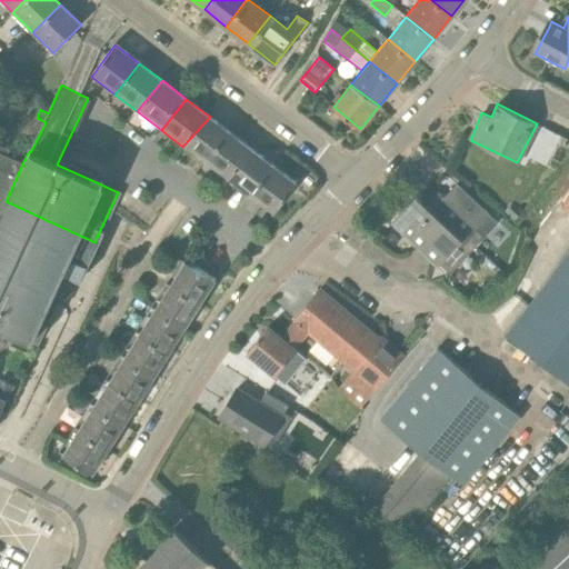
[(207,165),(231,133),(210,117),(182,147),(207,165)]
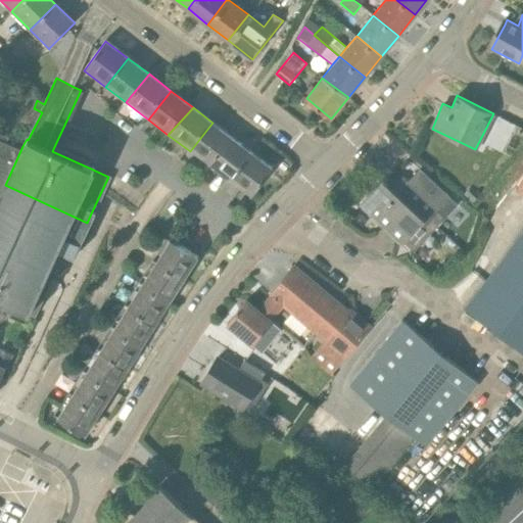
[(207,165),(232,137),(212,123),(190,151),(207,165)]
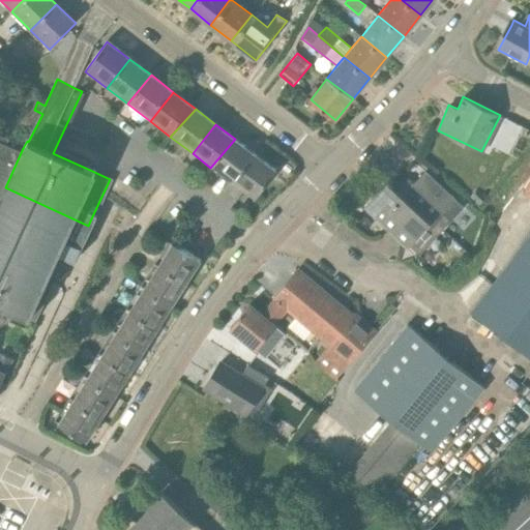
[(0,197),(5,187),(23,148),(0,137),(0,197)]
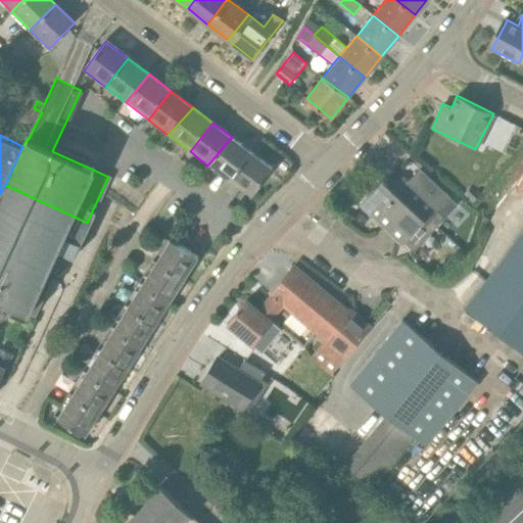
[(230,182),(253,154),(232,137),(207,165),(230,182)]
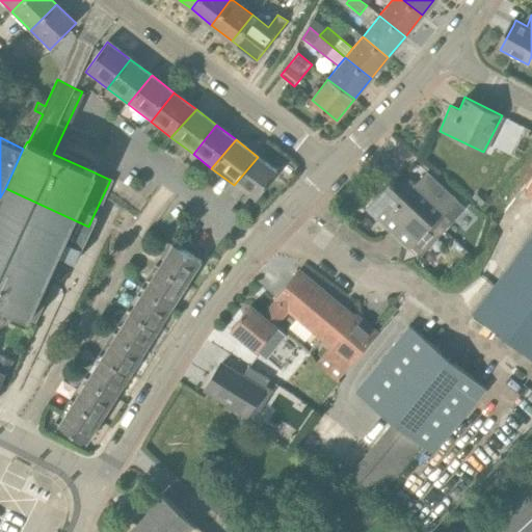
[(255,202),(277,171),(258,157),(234,185),(255,202)]
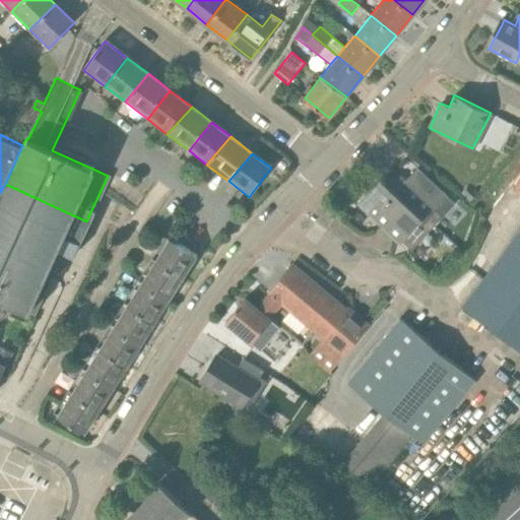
[(455,192),(421,163),(405,181),(401,178),(390,190),(381,181),(361,201),(402,241),(402,240),(412,250),(432,229),(426,222),(455,192)]
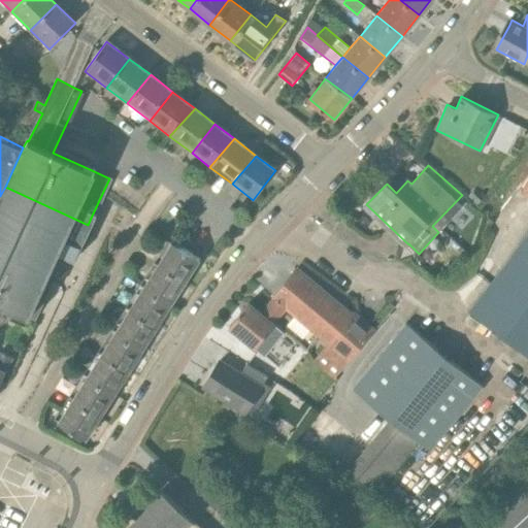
[(72,259),(88,225),(5,187),(0,196),(0,239),(60,268),(66,256),(72,259)]
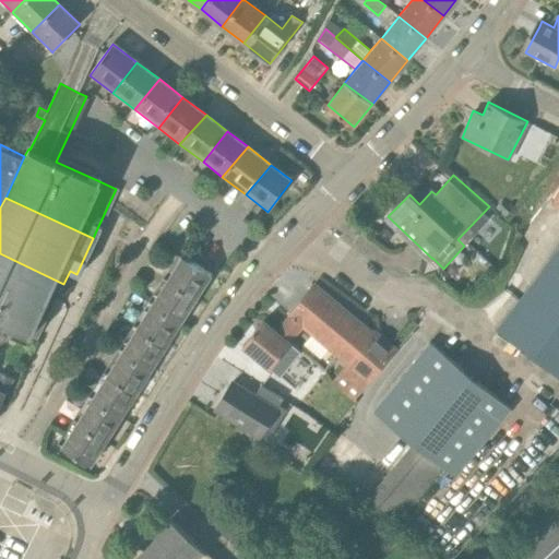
[(558,249),(498,329),(497,330),(558,378),(558,249)]
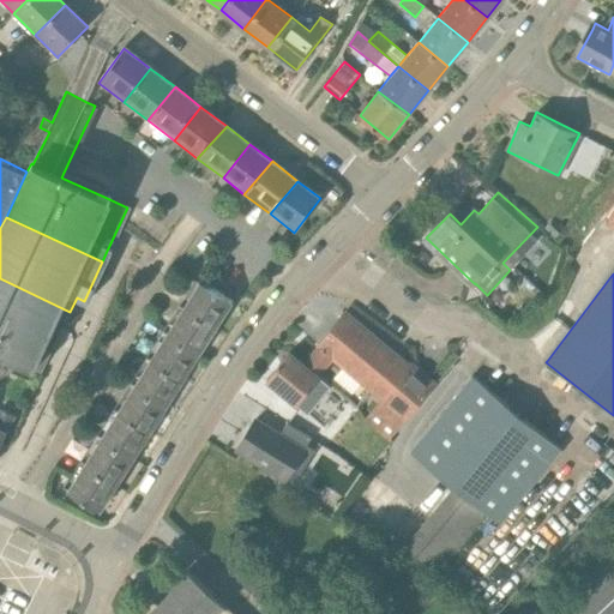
[(0,347),(43,367),(64,324),(70,312),(0,278),(0,347)]
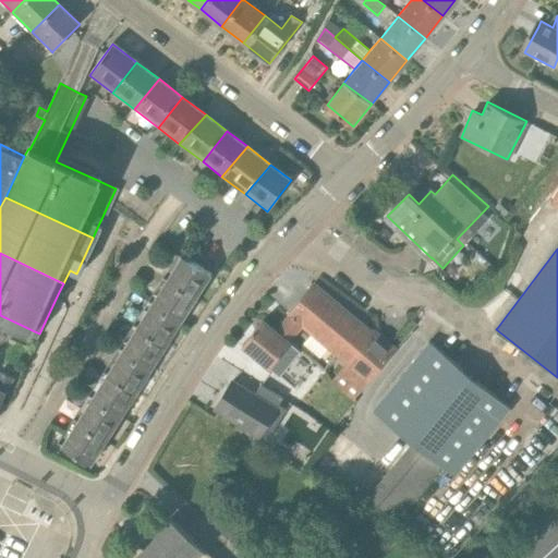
[(197,299),(213,274),(179,253),(164,277),(197,299)]
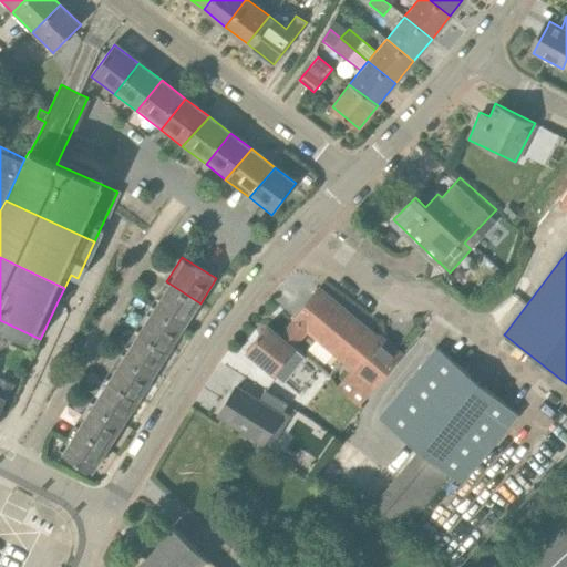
[(185,328),(200,303),(166,281),(151,306),(185,328)]
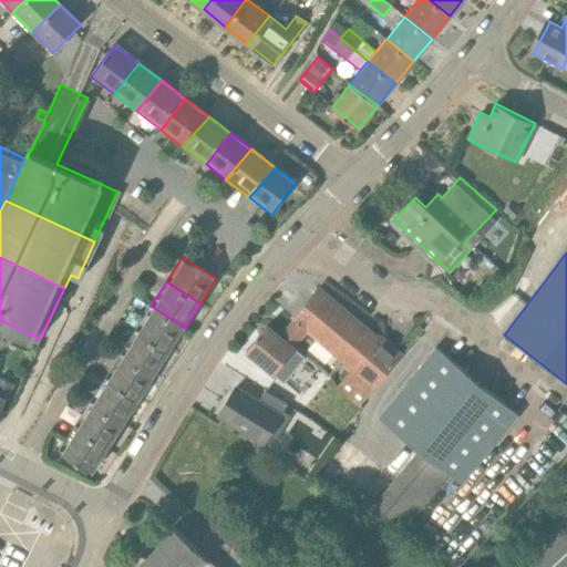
[(353,319),(342,309),(342,308),(318,289),(292,320),(294,321),(308,331),(317,339),(316,341),(352,371),(337,389),(361,410),(406,356),(381,334),(379,337),(356,317),(353,319)]
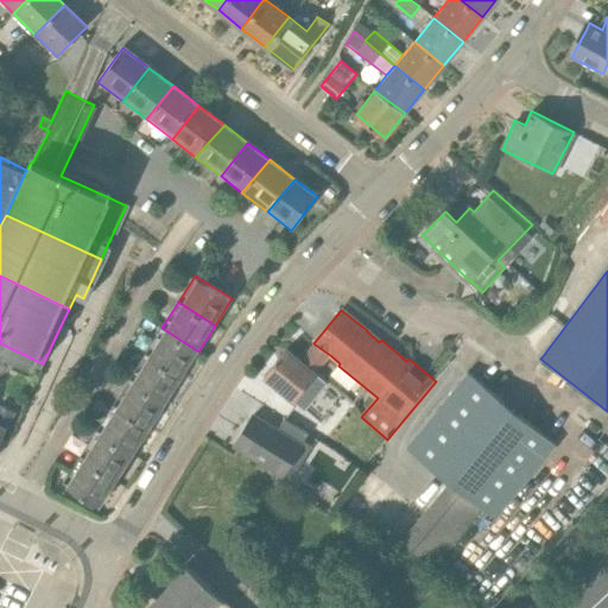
[(182,377),(198,352),(162,328),(146,354),(182,377)]
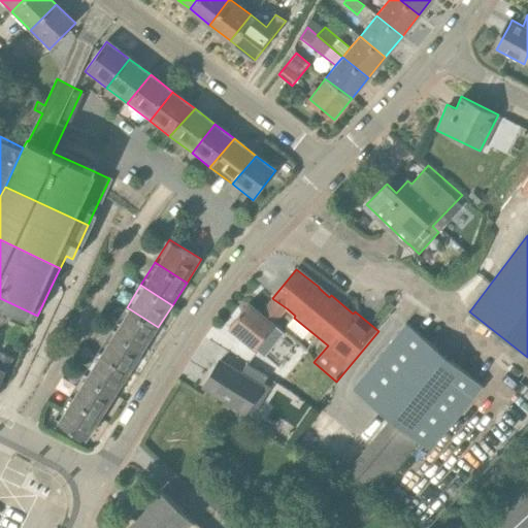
[(295,316),(287,308),(273,299),(261,315),(249,303),(229,327),(255,350),(275,324),(286,310),(294,318),(295,316)]
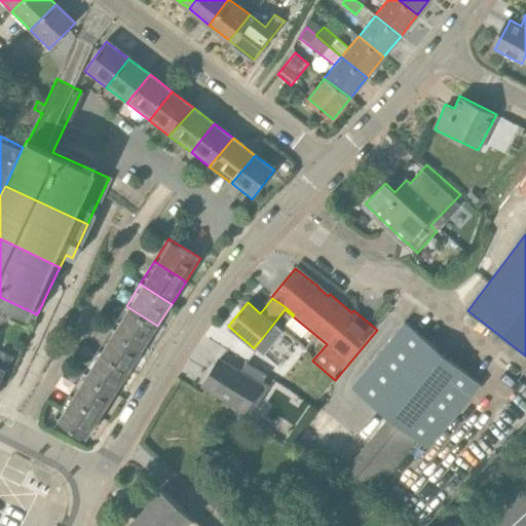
[(144,348),(157,326),(126,306),(112,329),(144,348)]
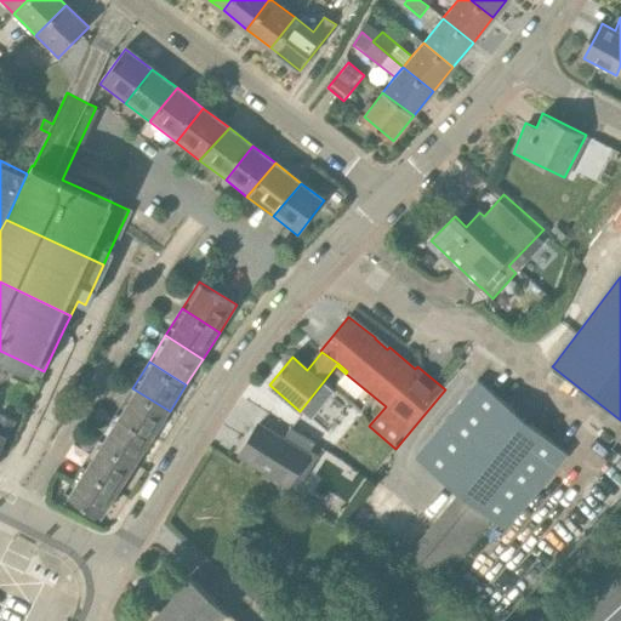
[(507,530),(569,455),(478,380),(417,455),(460,491),(420,540),(454,568),(494,519),(507,530)]
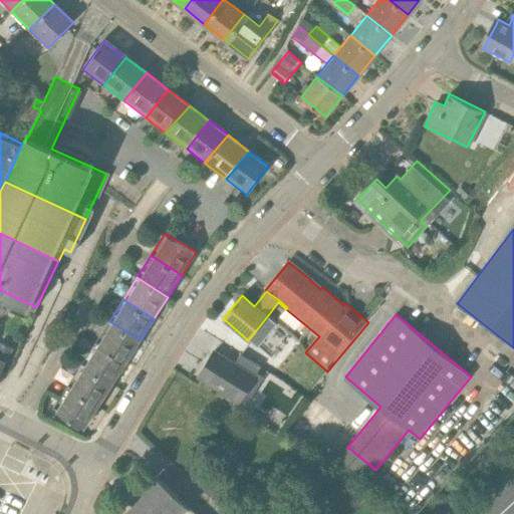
[(126,361),(141,340),(109,321),(96,342),(126,361)]
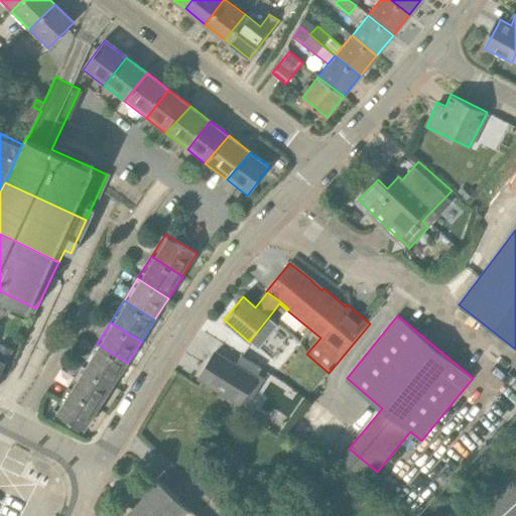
[(1,344),(0,345),(0,377),(14,350),(1,344)]
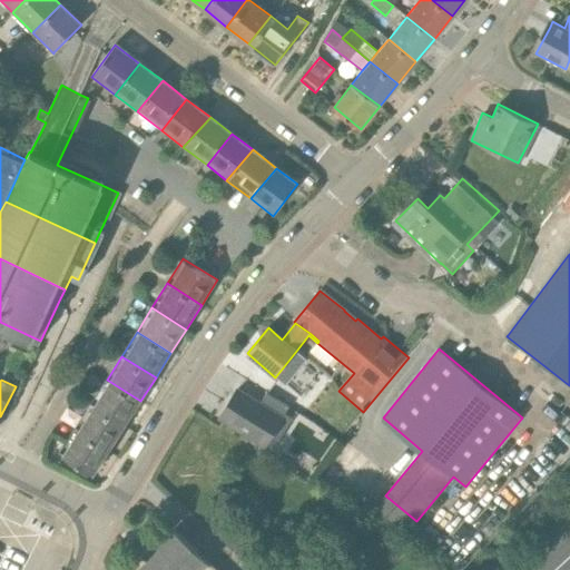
[(125,425),(140,401),(107,380),(91,404),(125,425)]
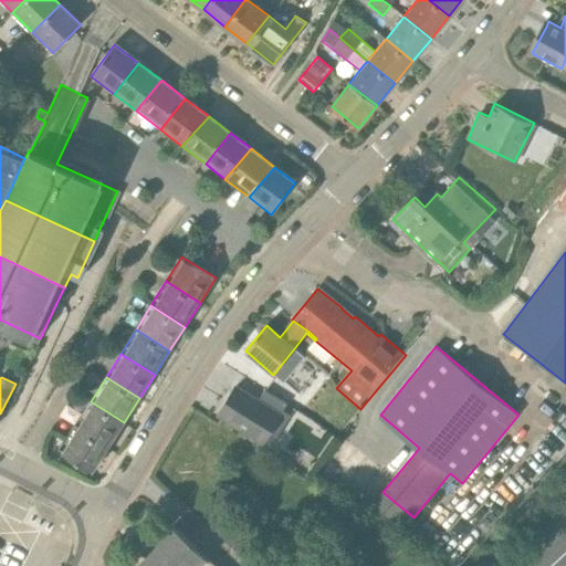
[(258,401),(236,388),(234,389),(239,391),(223,415),(220,412),(219,413),(264,442),(264,441),(272,446),(281,431),(291,416),(283,411),(287,405),(265,390),(258,401)]
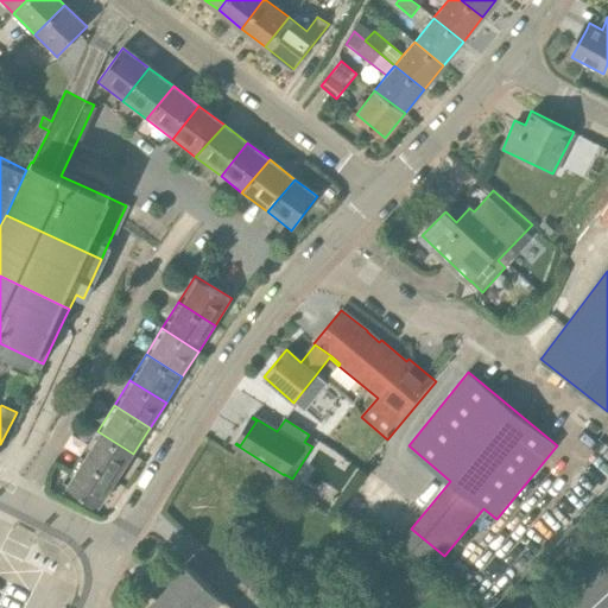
[(116,480),(133,454),(97,431),(81,457),(116,480)]
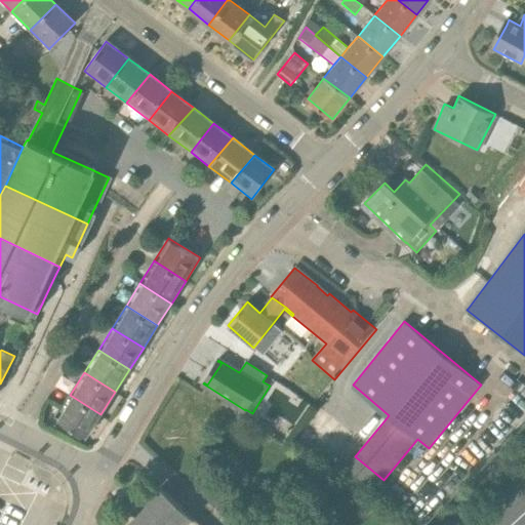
[(86,437),(101,414),(70,395),(55,417),(86,437)]
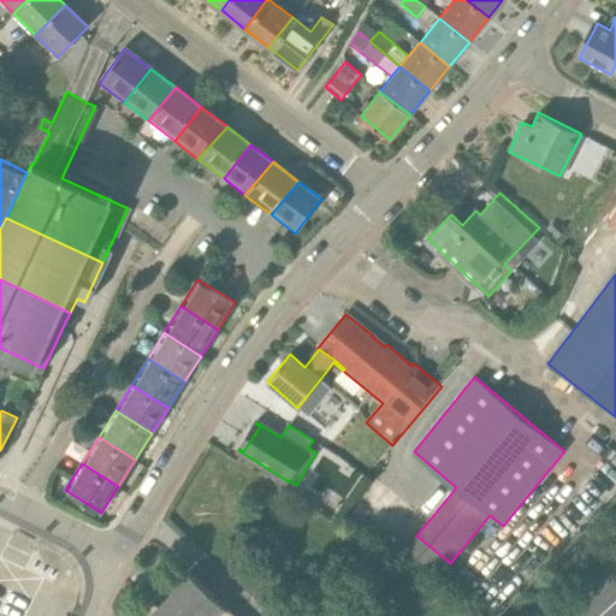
[(236,615),(189,573),(149,615),(236,615)]
